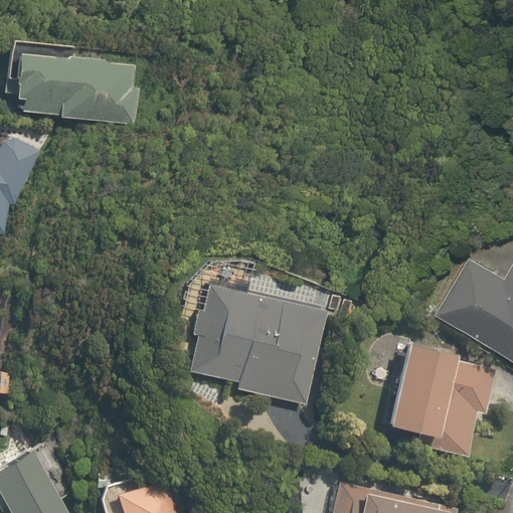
[(57,117),(134,125),(138,89),(133,88),(135,66),(104,62),(104,60),(71,57),(72,48),(8,41),(3,94),(13,95),(12,99),(19,99),(18,111),(58,115),(57,117)]
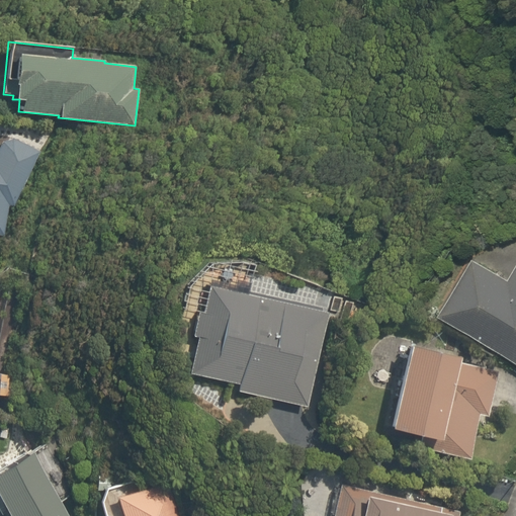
[(0,236),(5,237),(8,205),(14,206),(40,153),(12,139),(1,143),(0,145),(0,236)]
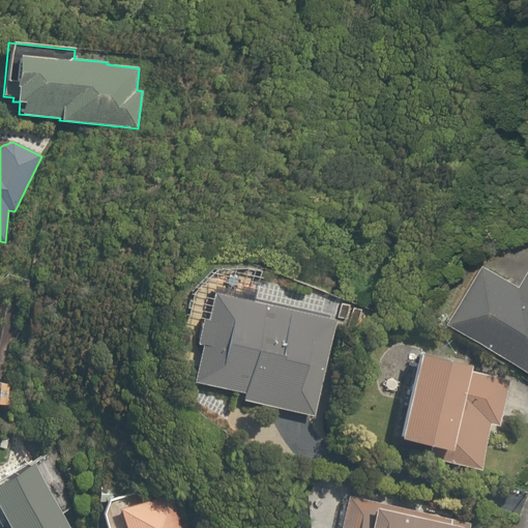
[(527,285),(492,265),(458,327),(527,367),(527,285)]
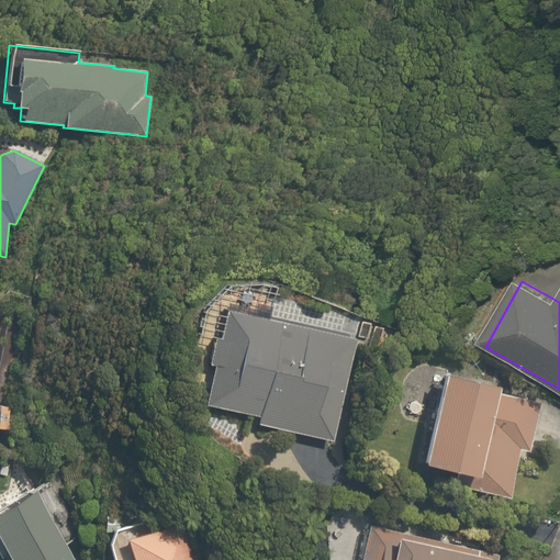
[(258,425),(332,441),(355,340),(227,312),(221,340),(215,339),(209,365),(214,366),(205,405),(259,417),(258,425)]
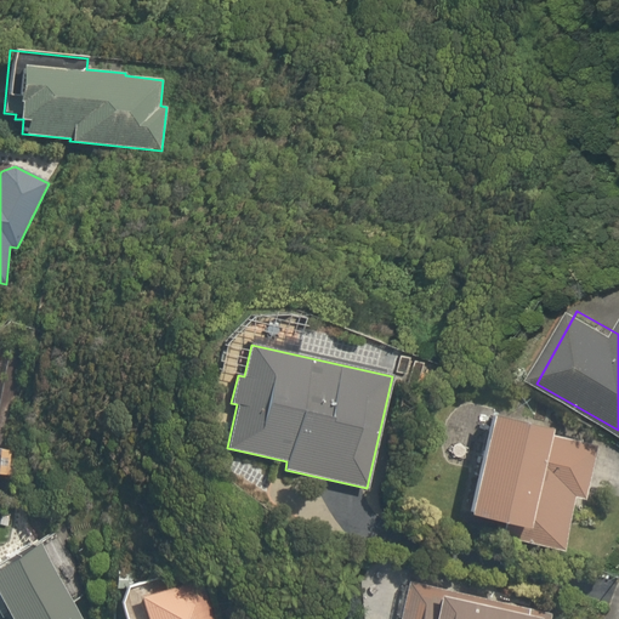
[(471,524),(527,537),(524,550),(564,558),(577,500),(588,503),(600,448),(556,438),(558,427),(495,414),(471,524)]
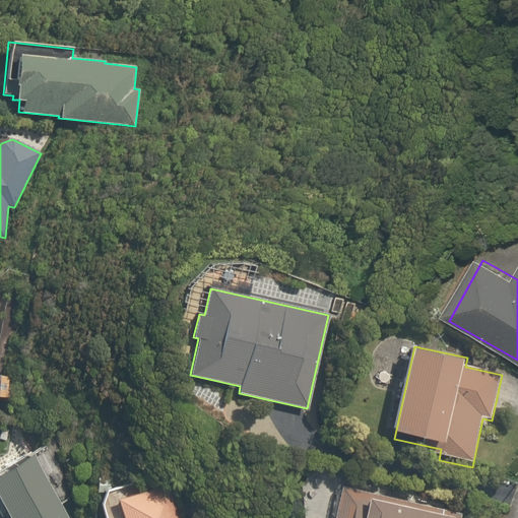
[(0,398),(12,400),(14,377),(0,376),(0,398)]
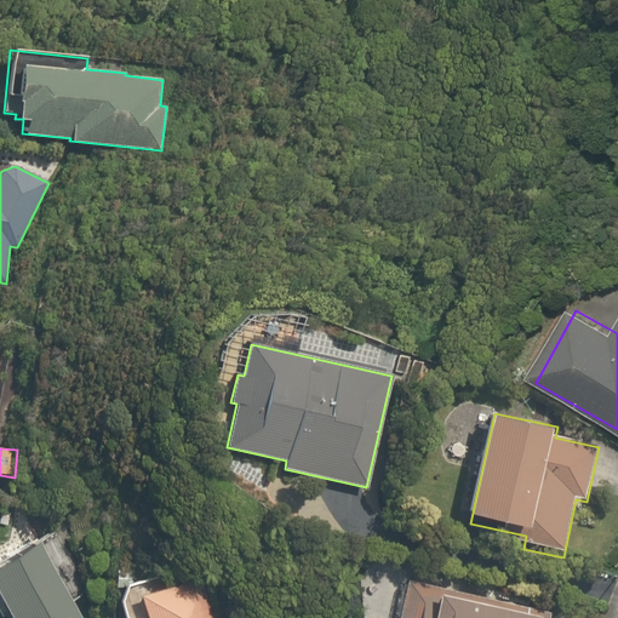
[(84,617),(44,545),(0,568),(0,595),(12,617),(84,617)]
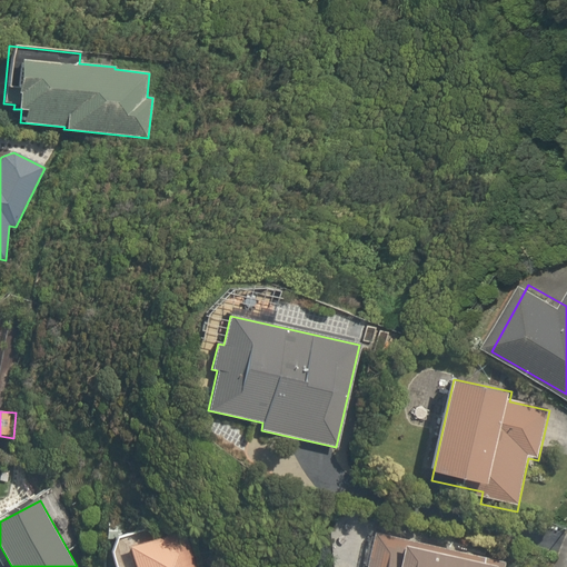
[(196,566),(187,535),(136,550),(140,566),(196,566)]
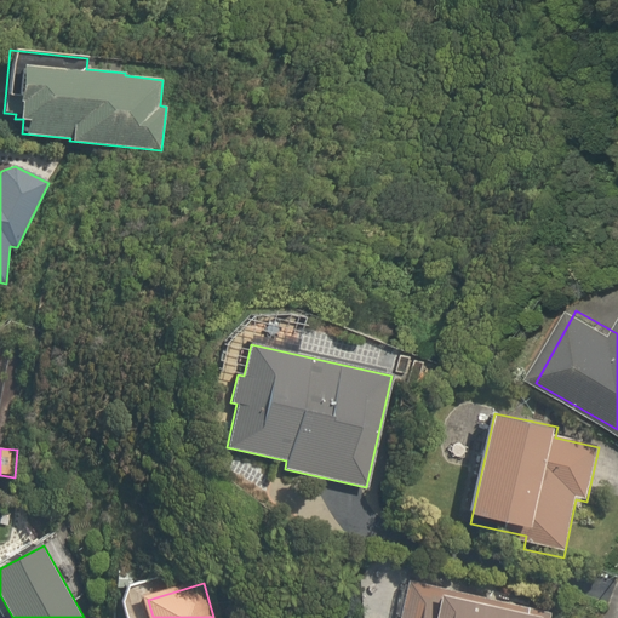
[(528,617),(530,610),(411,583),(402,617),(528,617)]
